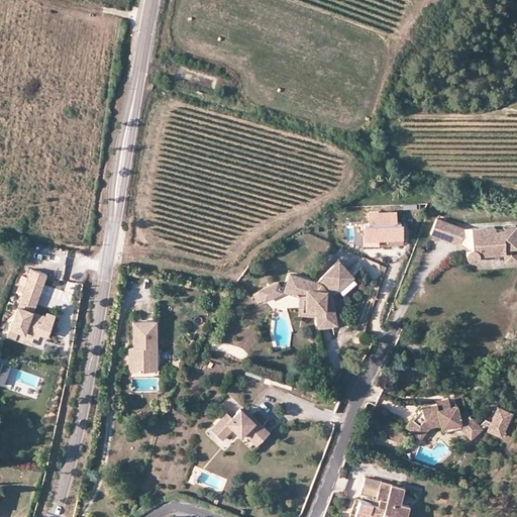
[(368,211),(368,223),(396,222),(395,210),(368,211)]
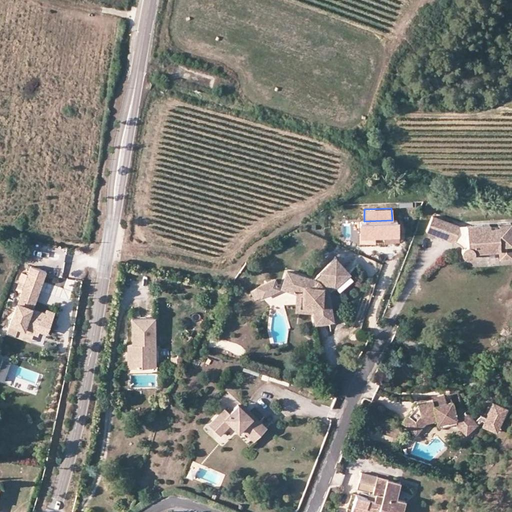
[(431,215),(426,231),(455,240),(460,224),(431,215)]
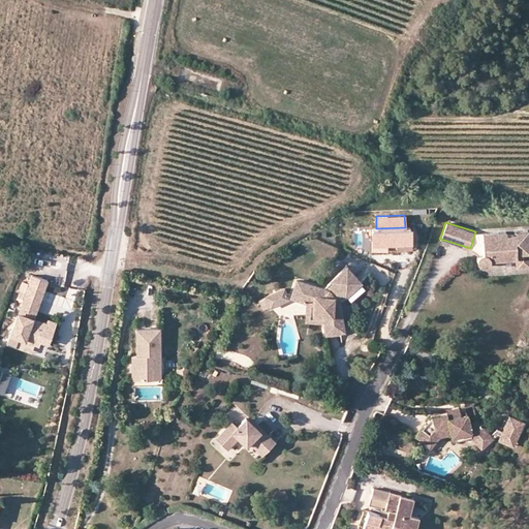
[(369,228),(370,251),(411,250),(410,227),(405,227),(376,228),(369,228)]
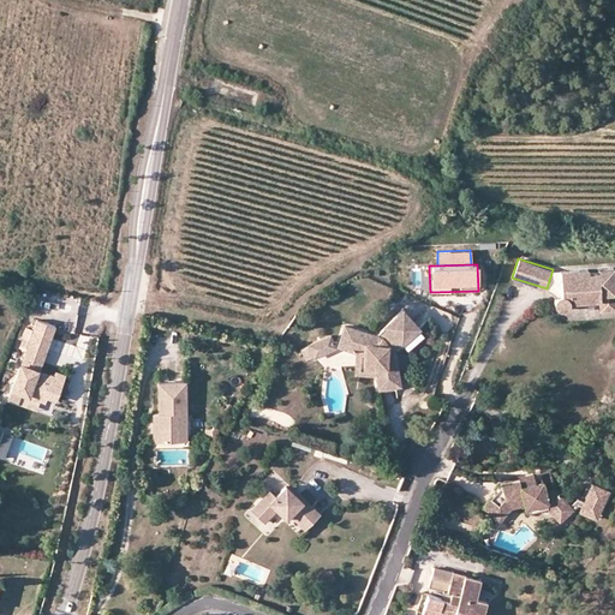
[(589,267),(561,269),(563,293),(559,294),(556,298),(555,303),(557,306),(562,309),(567,306),(569,303),(571,300),(601,298),(602,310),(614,308),(614,273),(614,266),(599,267),(599,270),(590,272),(589,267)]
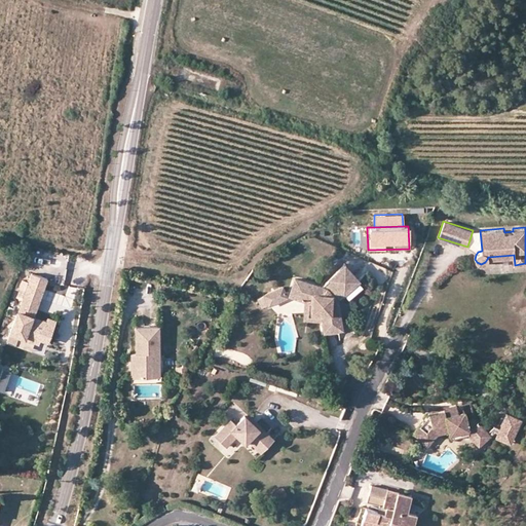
[(480,230),(473,230),(467,247),(478,252),(482,251),(480,230)]
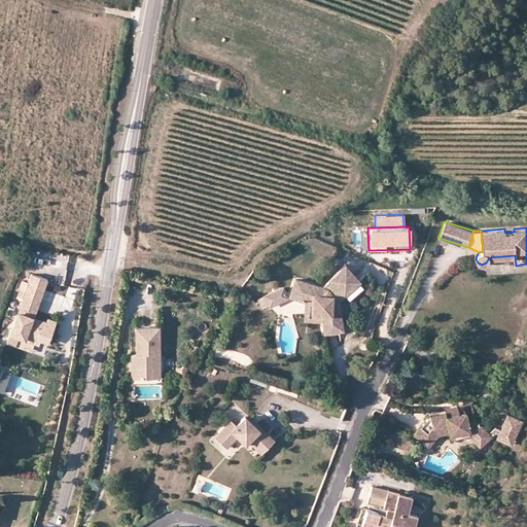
[(290,297),(307,304),(312,305),(311,315),(322,316),(323,323),(325,335),(343,331),(338,303),(332,296),(339,290),(344,296),(359,282),(346,268),(322,289),(295,280),(290,297)]
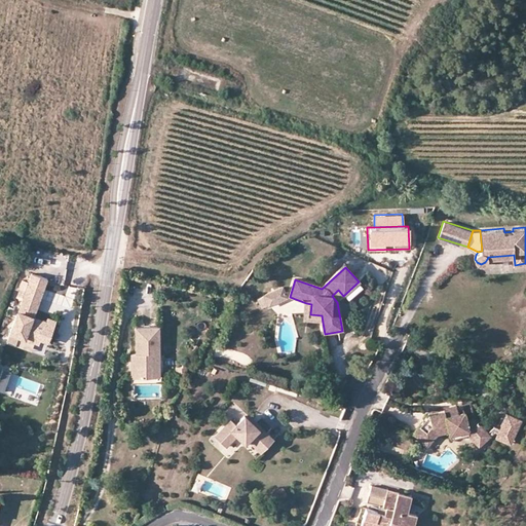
[(47,279),(31,274),(8,342),(16,345),(20,336),(41,343),(42,339),(50,341),(57,322),(48,318),(47,323),(35,318),(42,297),(47,279)]
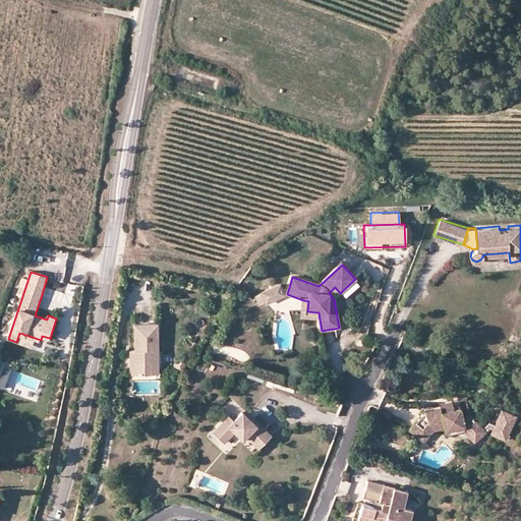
[(280,285),(253,295),(258,306),(284,295),(280,285)]
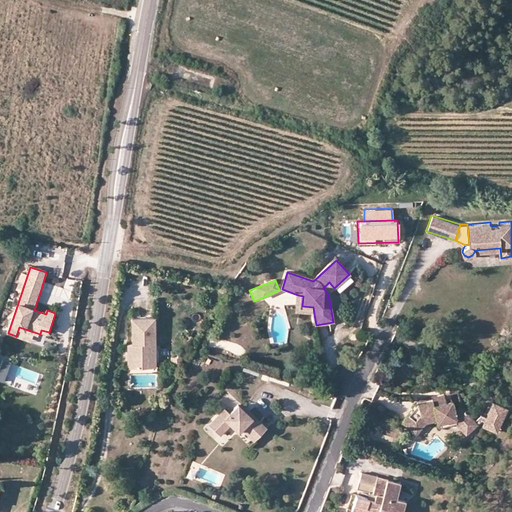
[(328,294),(334,288),(329,282),(323,288),(328,294)]
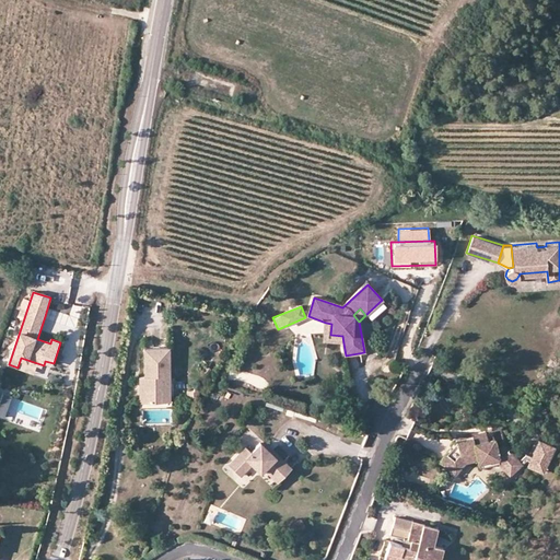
[(325,341),(343,343),(342,336),(330,335),(331,324),(326,323),(325,341)]
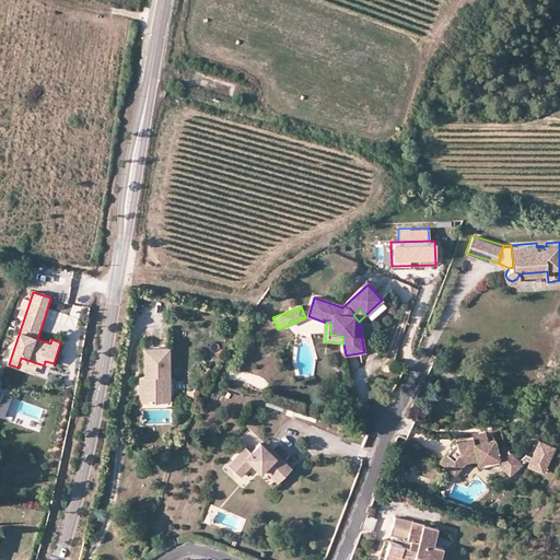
[(144,374),(146,400),(161,400),(160,388),(170,388),(167,346),(143,347),(144,374)]
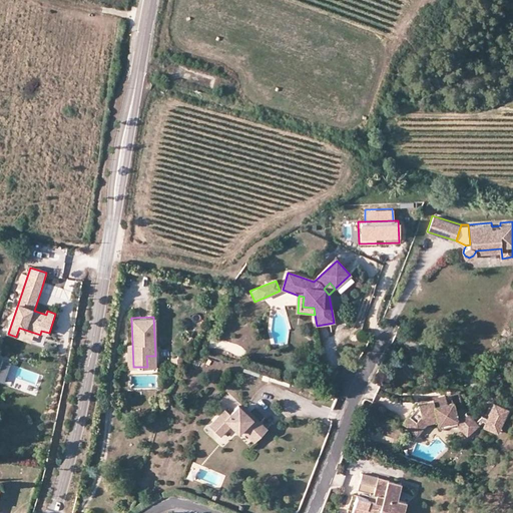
[(37,344),(40,335),(19,328),(16,337),(37,344)]
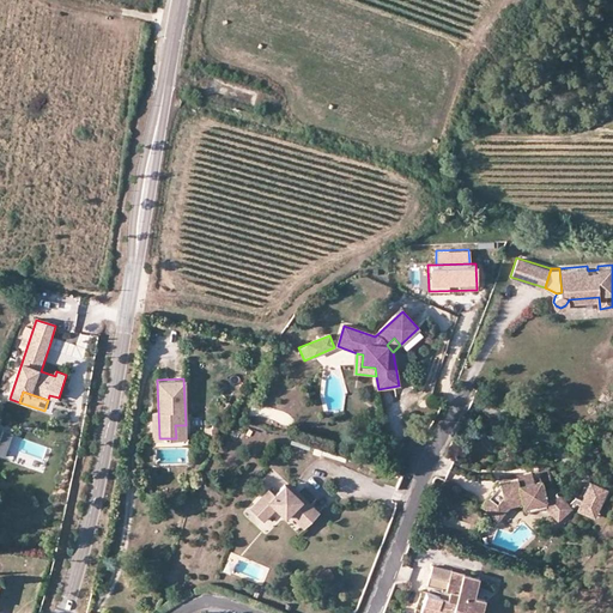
[(186,437),(186,425),(175,425),(176,438),(186,437)]
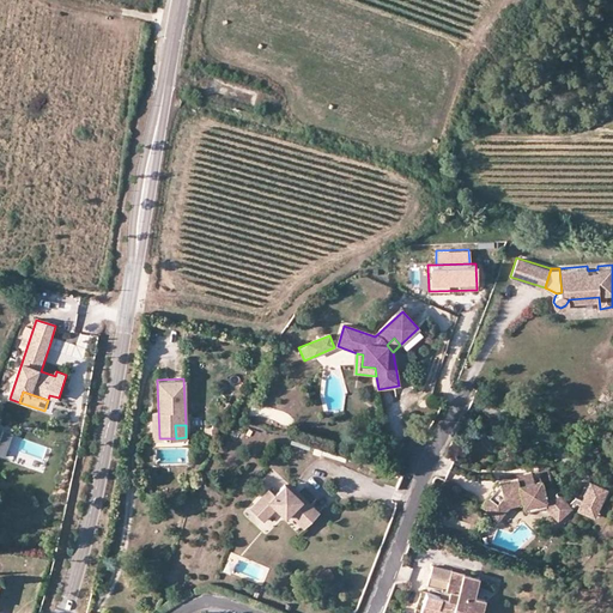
[(213,425),(213,428),(205,428),(206,435),(213,435),(213,432),(218,431),(217,425),(213,425)]
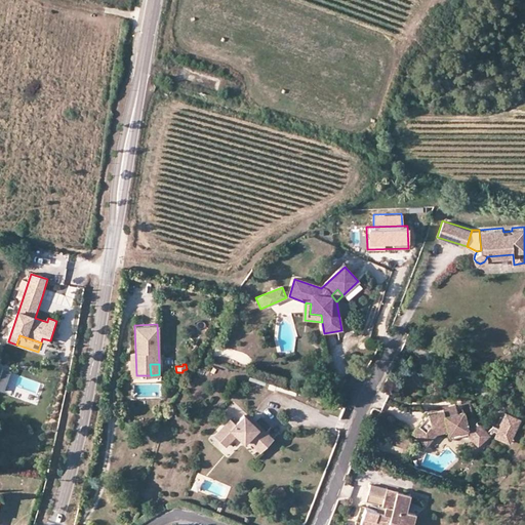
[(269,385),(268,386),(295,395),(299,381),(251,365),(247,377),(269,385)]
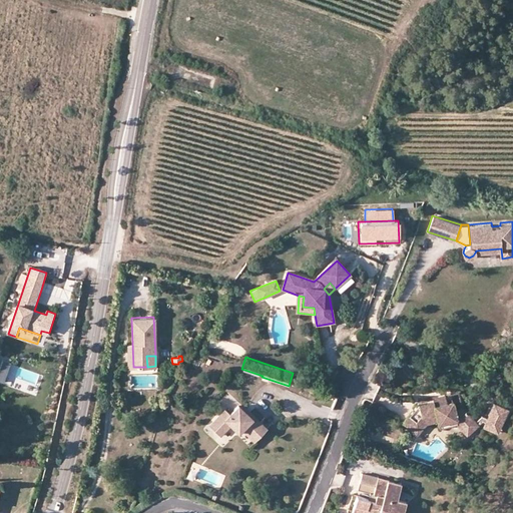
[(0,358),(0,382),(4,383),(8,360),(0,358)]
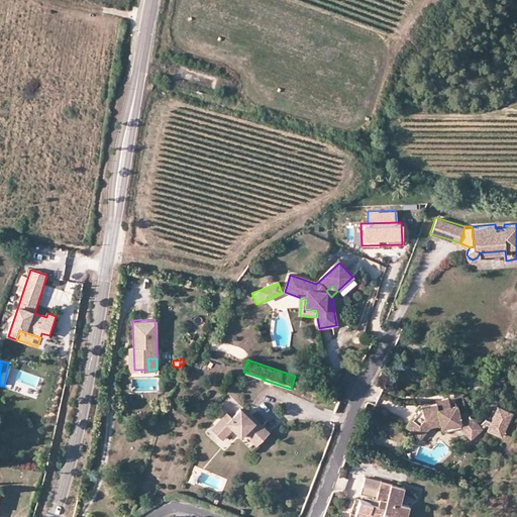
[(430,425),(438,423),(442,423),(442,425),(462,420),(462,427),(472,437),(482,427),(466,411),(456,412),(452,397),(434,401),(434,403),(421,406),(406,424),(420,436),(430,425)]
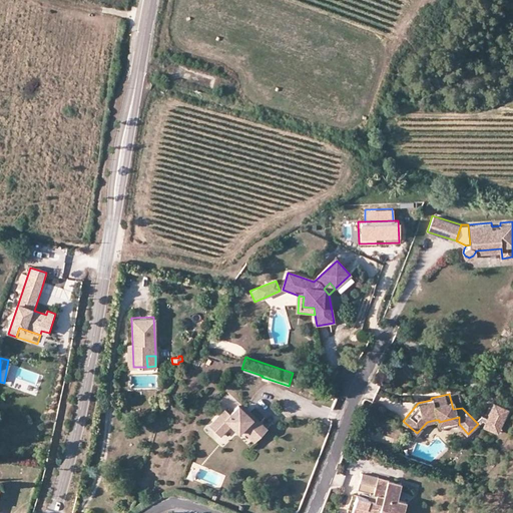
[(508,411),(493,404),(483,424),(499,432),(508,411)]
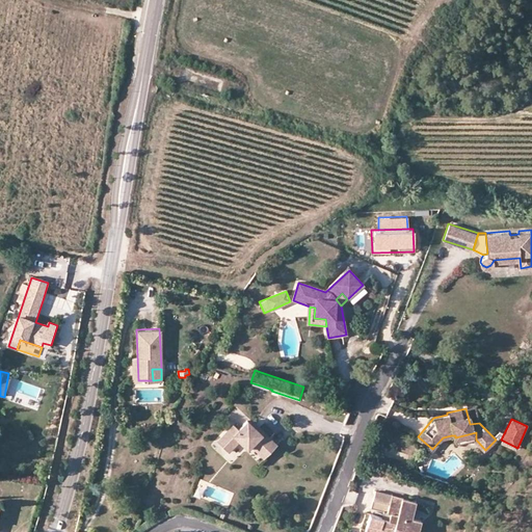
[(277,446),(264,432),(262,434),(253,426),(248,422),(240,430),(235,426),(218,443),(230,453),(241,442),(248,449),(251,446),(265,458),(277,446)]
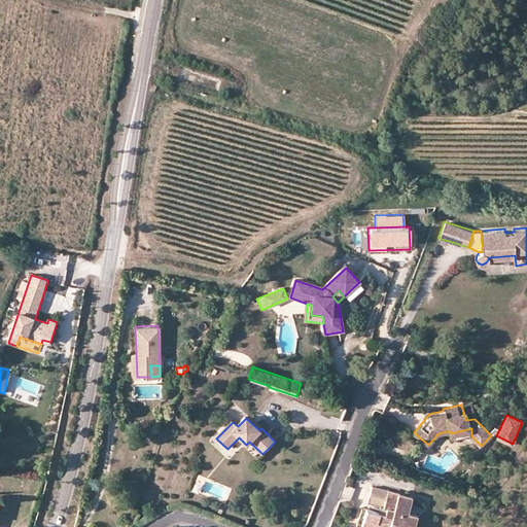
[(252,420),(250,422),(259,430),(261,428),(252,420)]
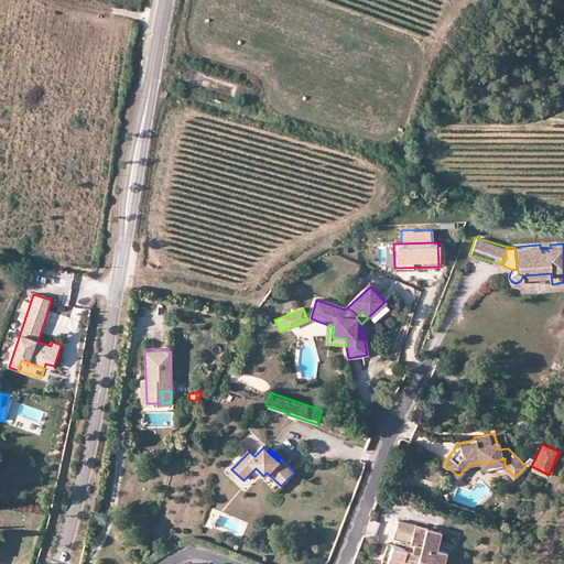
[(484,470),(505,466),(505,458),(483,464),(484,470)]
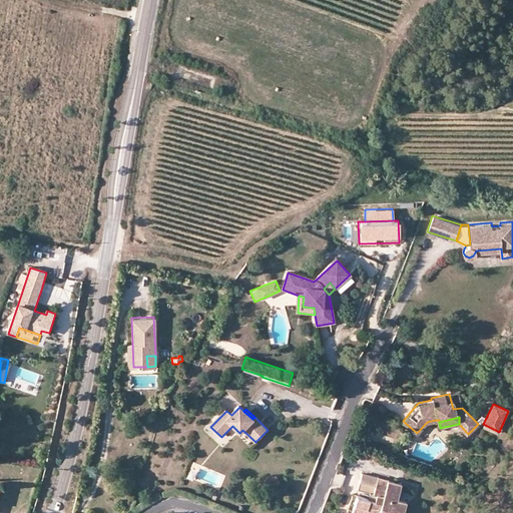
[(369,498),(358,494),(352,512),(367,512),(368,512),(369,512),(379,512),(381,506),(392,509),(394,505),(402,507),(405,497),(396,495),(400,483),(363,472),(359,488),(370,492),(374,493),(377,494),(375,500),(369,498)]
